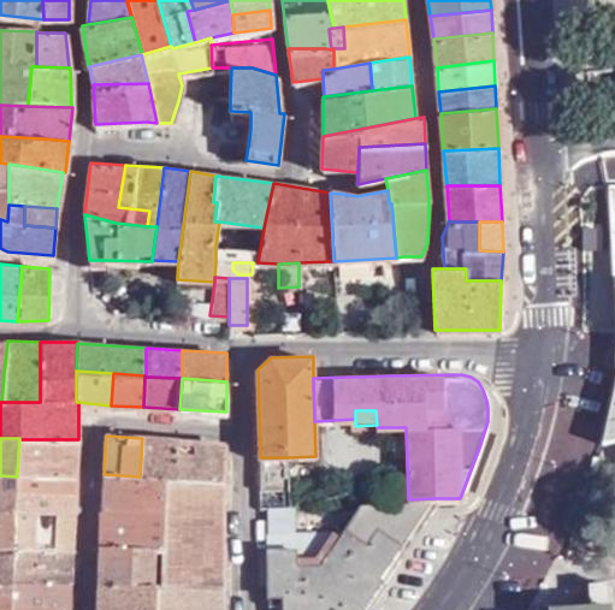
[(178,479),(179,439),(142,438),(140,477),(164,478),(178,479)]
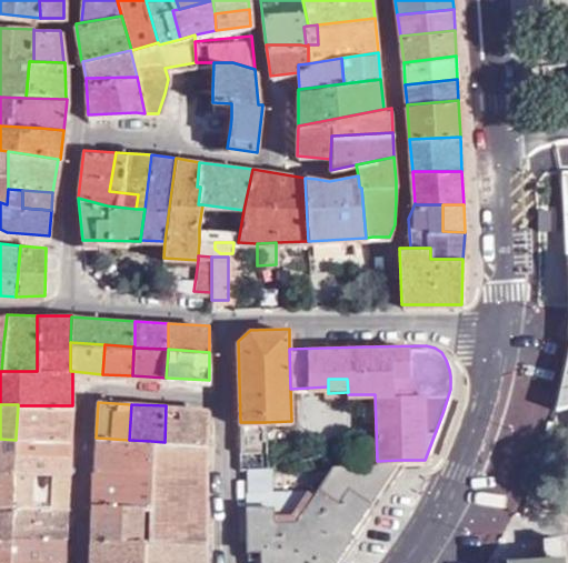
[(18,405),(16,438),(71,436),(72,405),(18,405)]
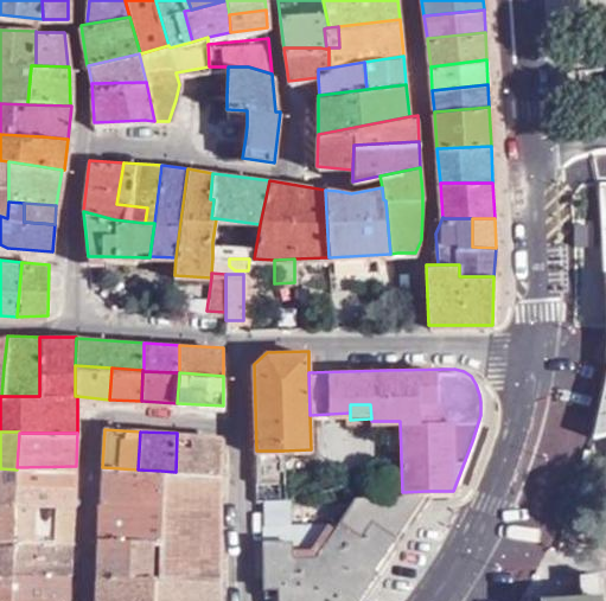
[(176,472),(221,474),(221,436),(177,433),(176,472)]
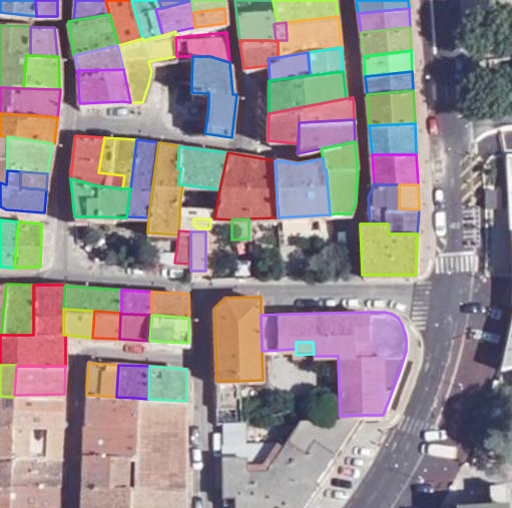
[(239,381),(239,397),(263,396),(263,380),(239,381)]
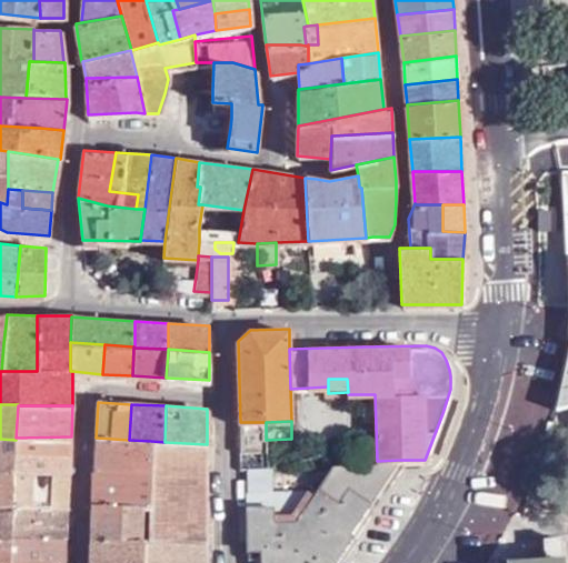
[(238,422),(238,440),(266,440),(266,422),(240,422),(238,422)]
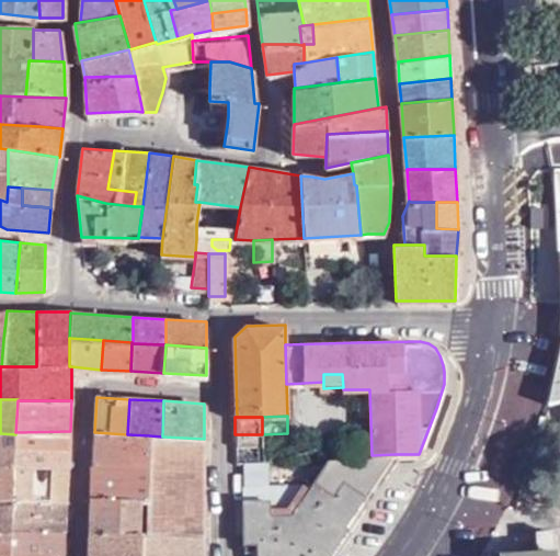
[(15,434),(15,447),(68,449),(70,431),(15,432),(15,434)]
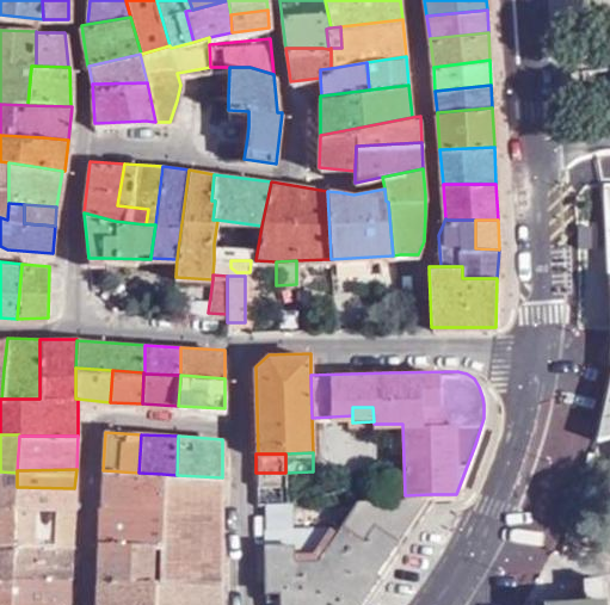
[(103,470),(102,507),(161,510),(162,474),(139,473),(103,470)]
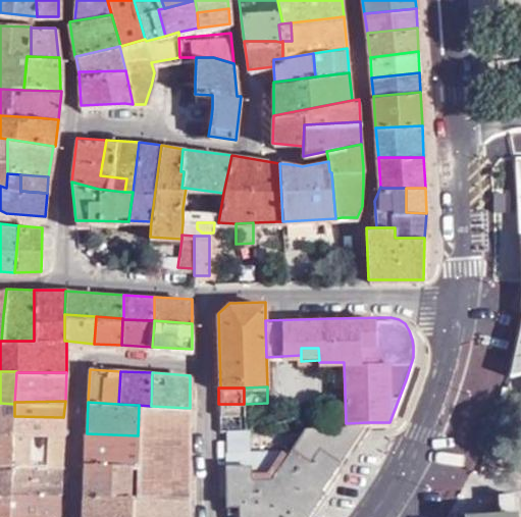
[(0,432),(13,432),(13,423),(14,416),(14,404),(0,403),(0,432)]
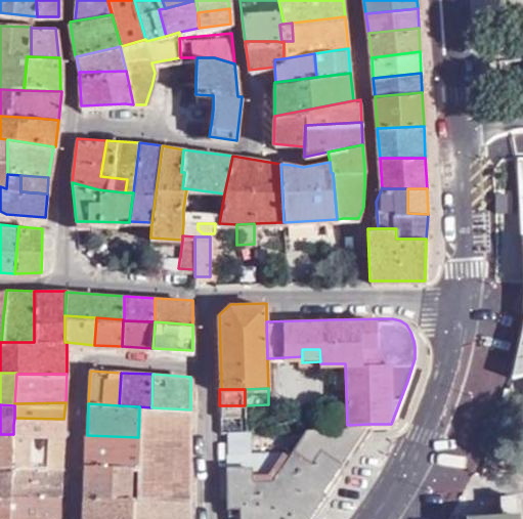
[(136,467),(135,496),(190,499),(190,409),(151,407),(139,406),(138,437),(136,467)]
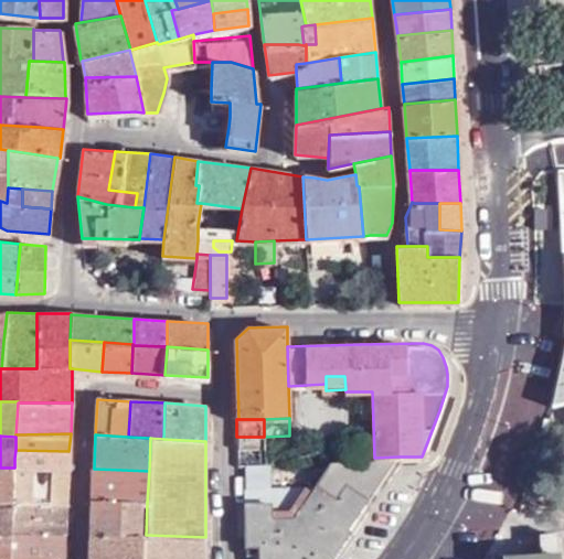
[(14,458),(14,468),(68,469),(68,451),(16,450),(14,458)]
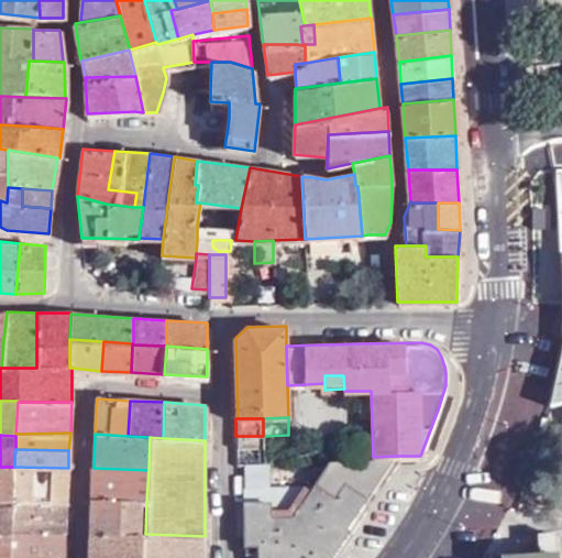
[(264,483),(264,460),(263,460),(244,461),(244,462),(244,483),(264,483)]
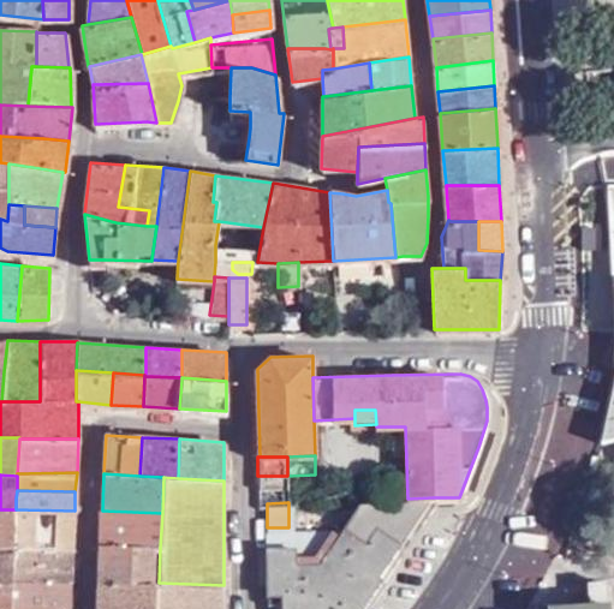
[(0,547),(13,548),(13,544),(16,509),(0,509),(0,547)]
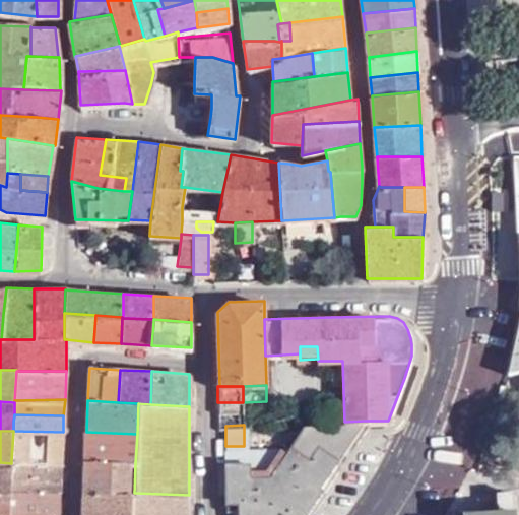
[(13,431),(11,460),(61,461),(63,432),(13,431)]
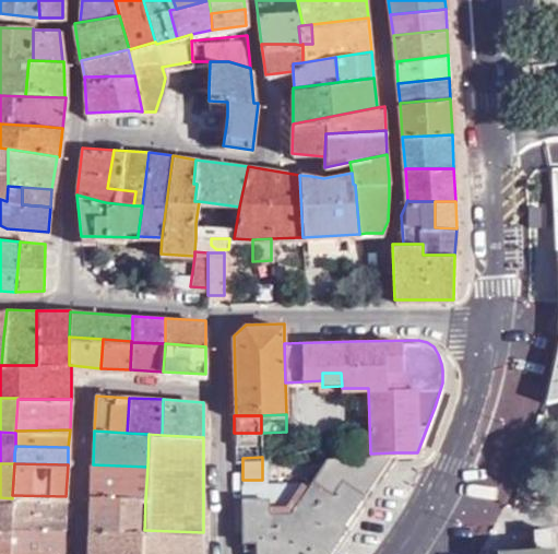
[(91,497),(139,498),(145,498),(147,467),(93,464),(91,497)]
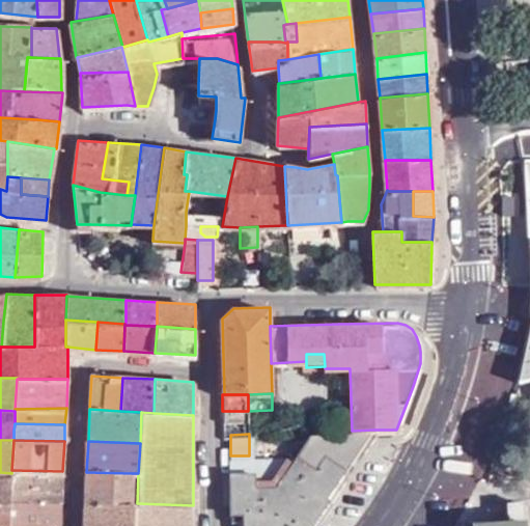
[(297,454),(249,455),(230,455),(230,510),(243,511),(244,525),(309,525),(318,515),(317,514),(313,511),(325,496),(345,466),(329,453),(328,454),(325,452),(315,467),(297,454)]
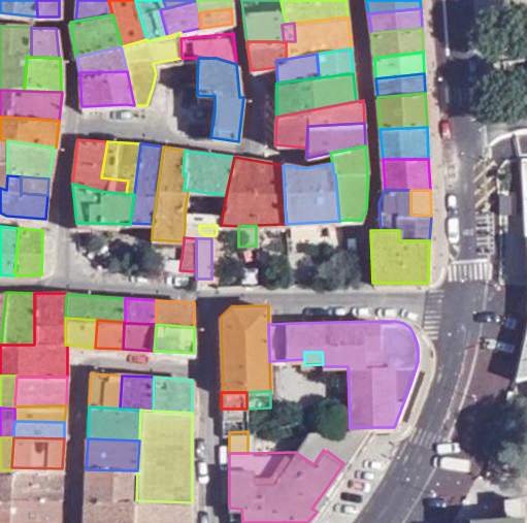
[(11,467),(11,470),(11,484),(61,485),(62,468),(11,467)]
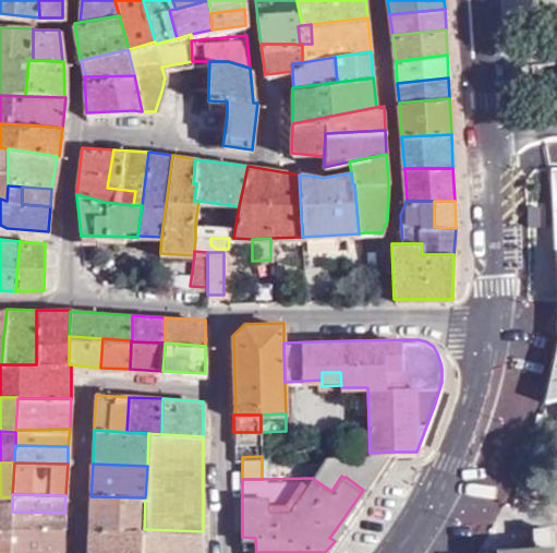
[(0,528),(10,529),(11,526),(12,512),(12,497),(0,496),(0,528)]
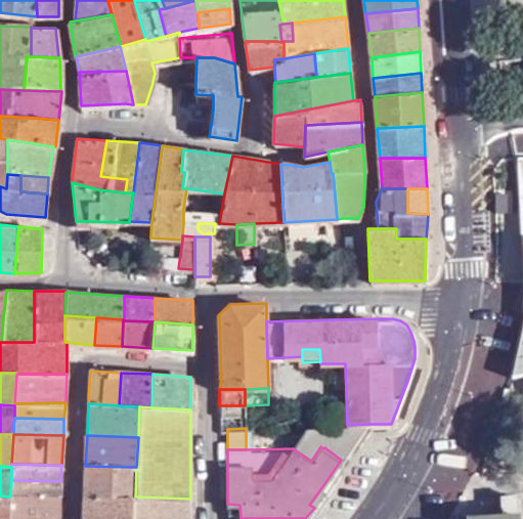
[(85,466),(84,499),(130,500),(130,467),(85,466)]
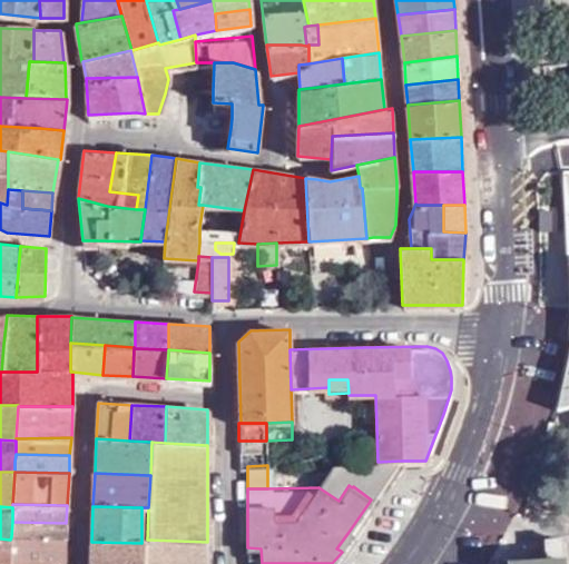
[(11,536),(65,537),(66,523),(12,522),(11,536)]
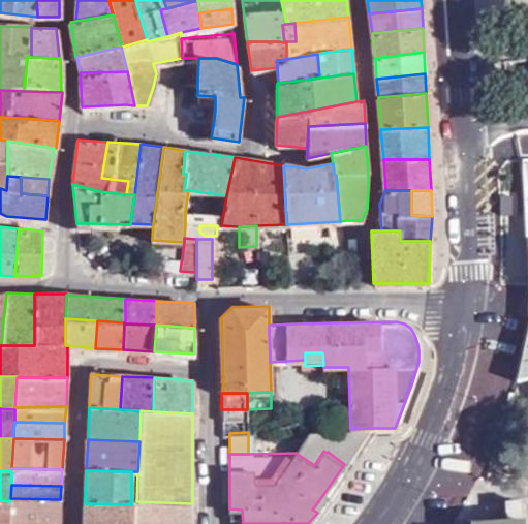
[(327,496),(323,494),(312,510),(316,512),(327,496)]
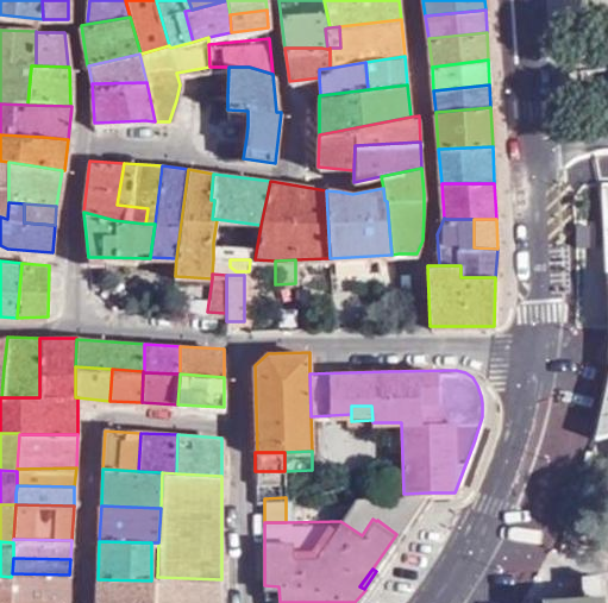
[(545,601),(544,602),(605,602),(605,595),(602,595),(602,571),(583,572),(584,598),(545,601)]
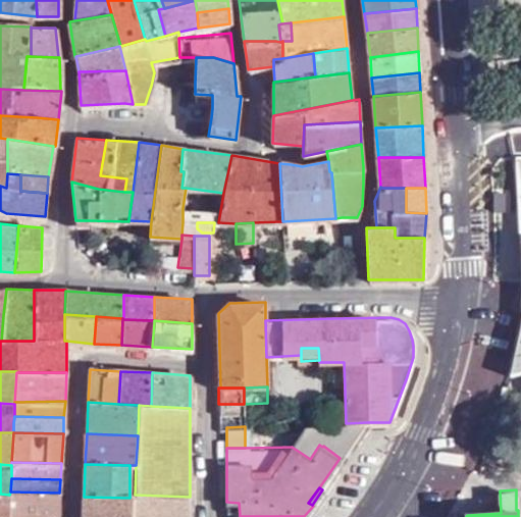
[(8,516),(57,516),(59,493),(10,492),(9,495),(8,516)]
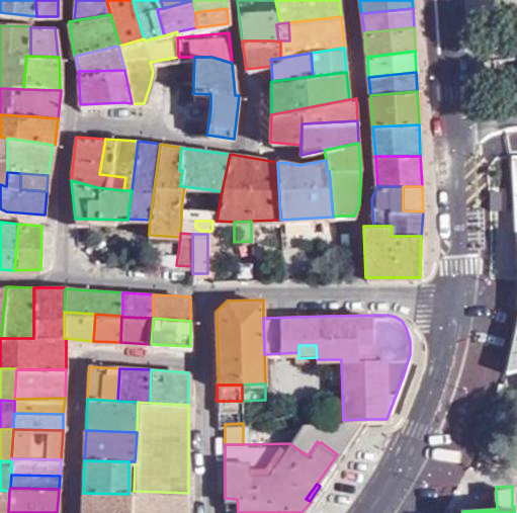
[(0,512),(8,512),(9,491),(0,490),(0,512)]
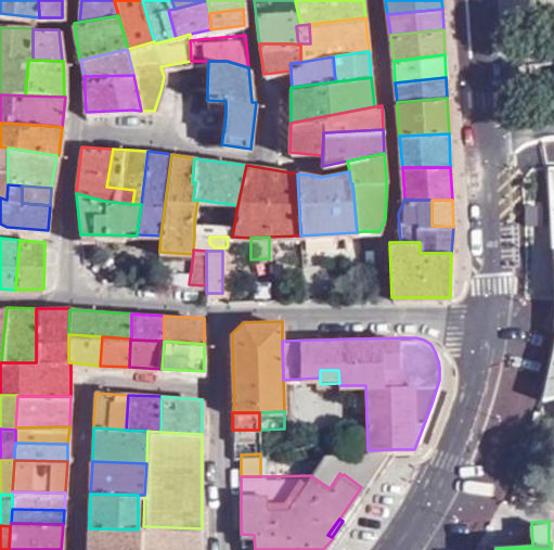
[(89,528),(88,549),(201,549),(202,528),(143,526),(143,531),(138,529),(89,528)]
